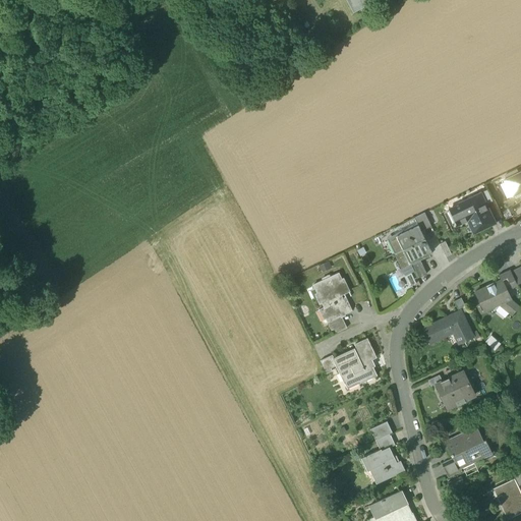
[(347,0),(353,11),(360,8),(370,2),(369,0),(347,0)]
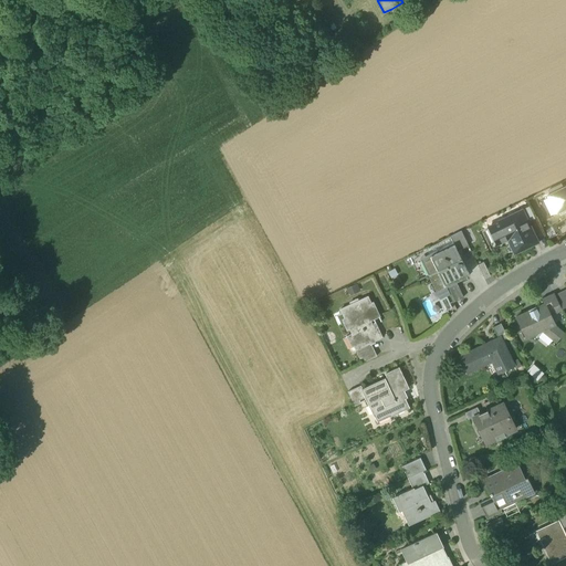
[(565,187),(551,196),(557,207),(559,206),(565,201),(565,187)]
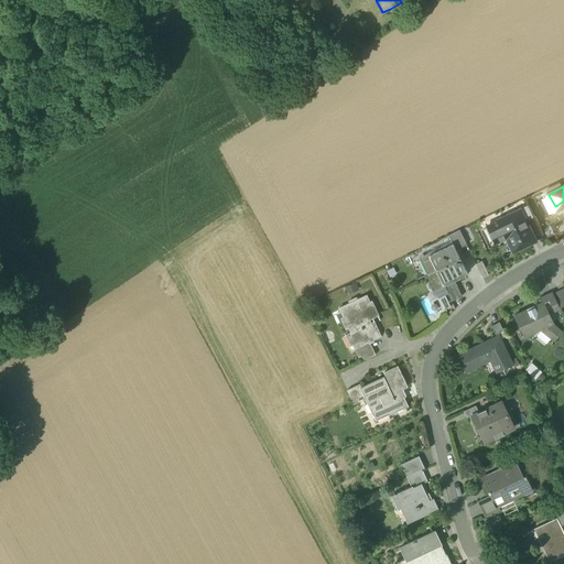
[(555,206),(549,195),(548,195),(555,210),(563,206),(563,201),(557,205),(555,206)]
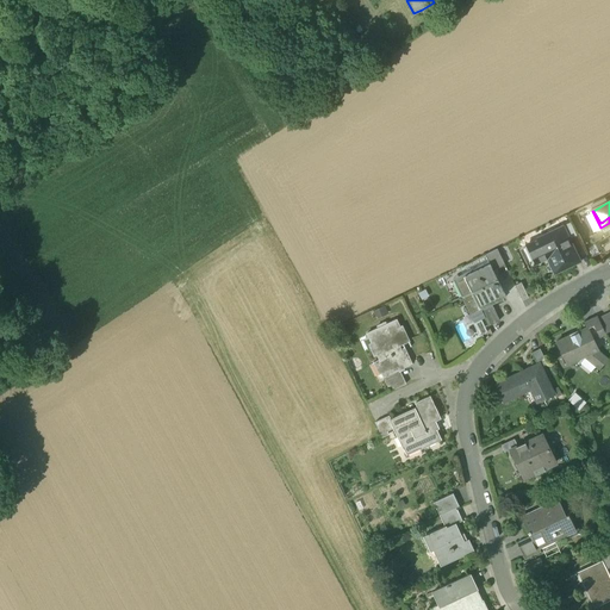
[(564,225),(571,240),(578,236),(571,222),(564,225)]
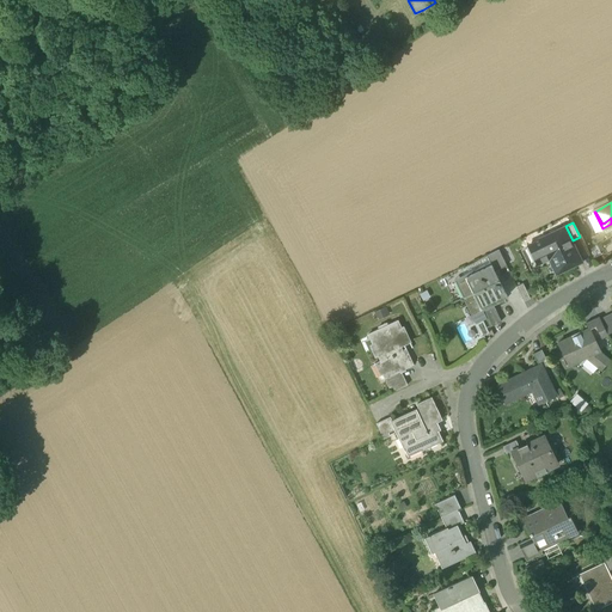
[(551,259),(558,275),(583,263),(573,240),(565,226),(540,238),(542,240),(531,246),(539,262),(551,256),(552,258),(551,259)]
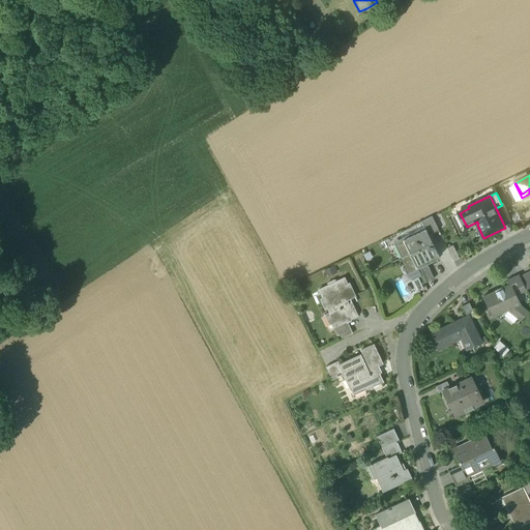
[(464,231),(477,225),(478,224),(477,222),(467,227),(460,213),(455,214),(464,231)]
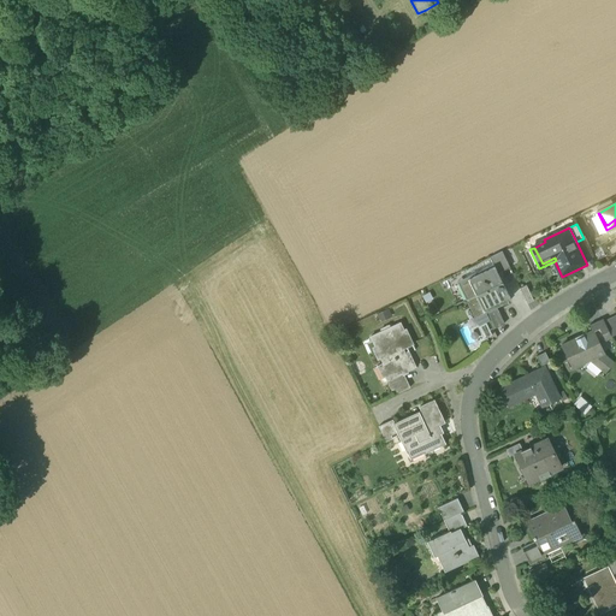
[(495,264),(498,273),(510,267),(503,252),(491,258),(493,264),(495,264)]
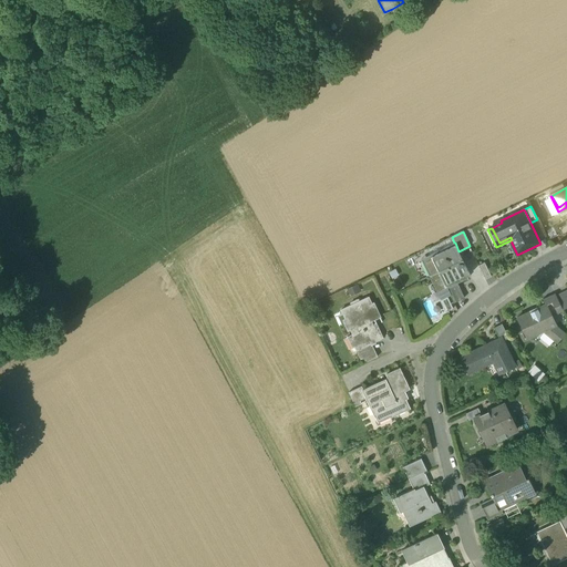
[(424,260),(439,290),(446,287),(447,289),(457,284),(468,278),(467,276),(470,275),(459,251),(455,243),(454,243),(431,255),(432,257),(424,260)]
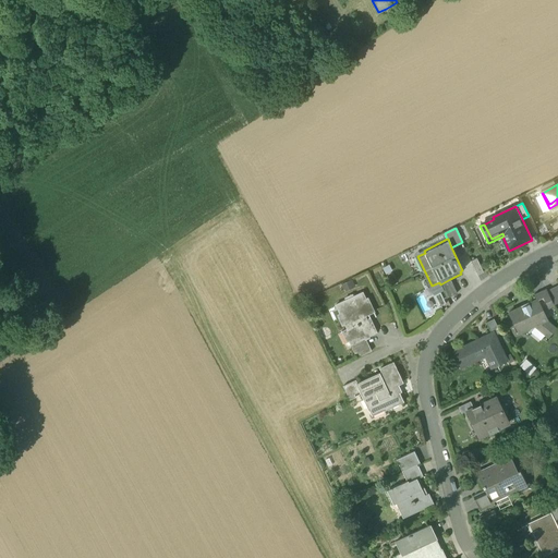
[(431,289),(440,284),(439,282),(432,286),(417,256),(425,253),(424,251),(414,255),(431,289)]
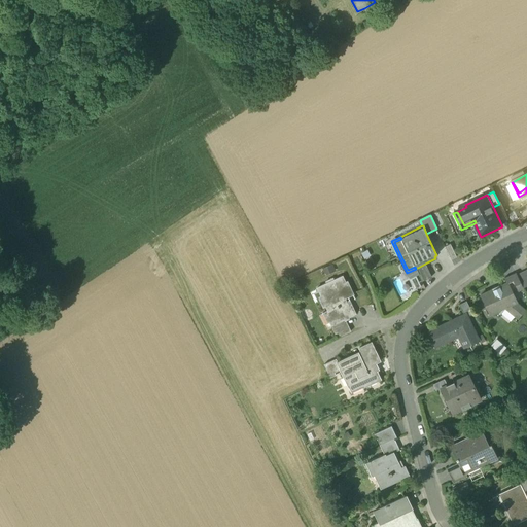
[(446,247),(452,260),(452,259),(457,257),(451,244),(446,247)]
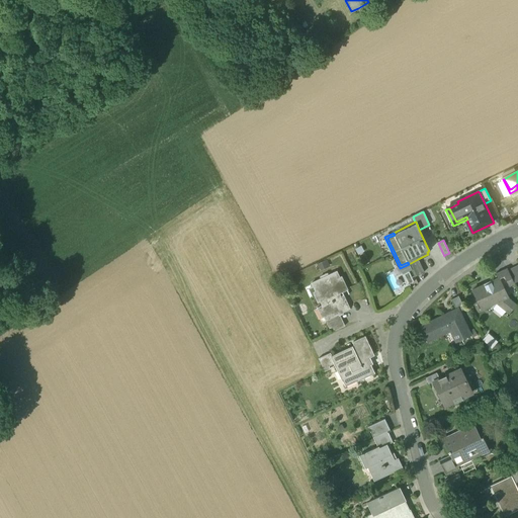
[(362,245),(355,248),(359,255),(365,252),(362,245)]
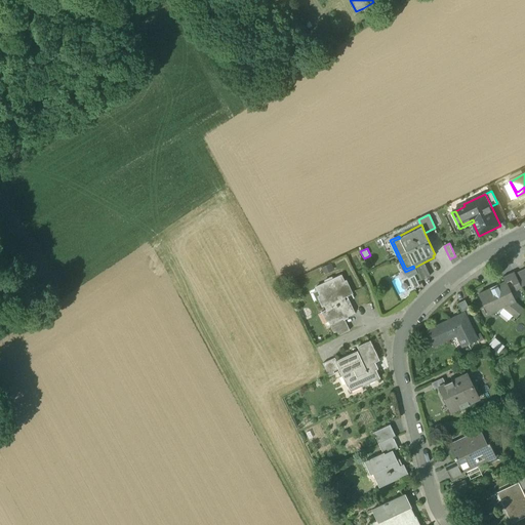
[(331,263),(321,268),(325,275),(335,271),(331,263)]
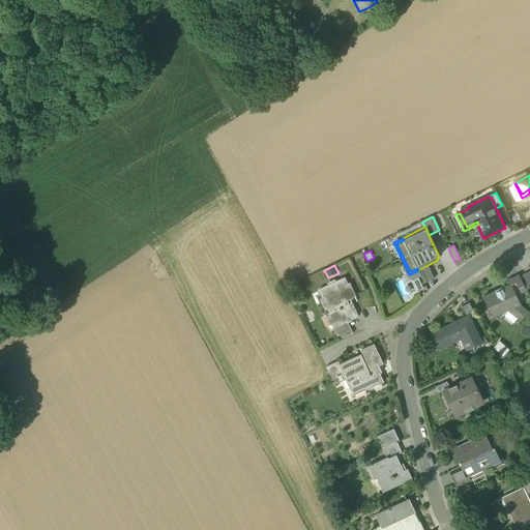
[(421,276),(424,284),(435,278),(428,265),(418,270),(421,276)]
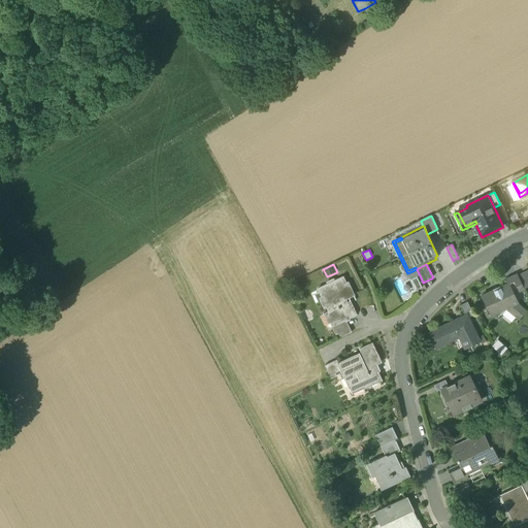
[(417,269),(407,273),(411,279),(418,276),(420,275),(417,269)]
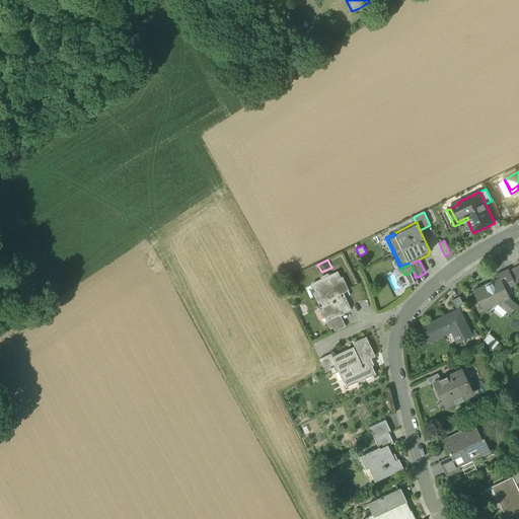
[(518,267),(510,272),(515,283),(518,281),(518,267)]
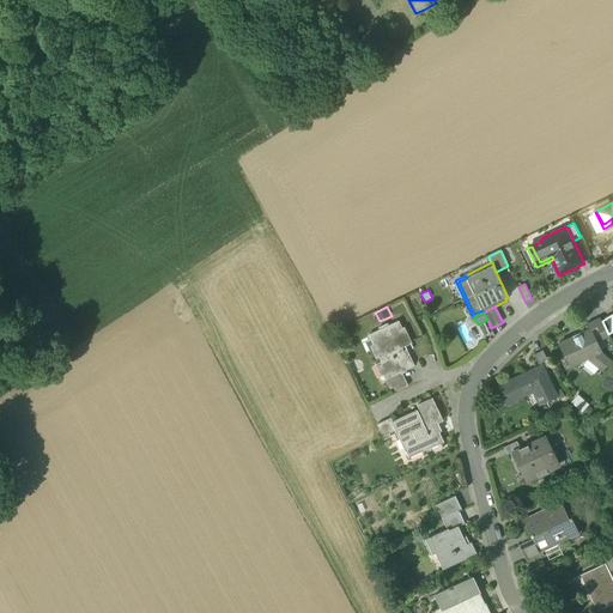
[(610,334),(608,334),(602,321),(600,317),(587,325),(589,329),(593,337),(606,331),(608,335),(610,334)]
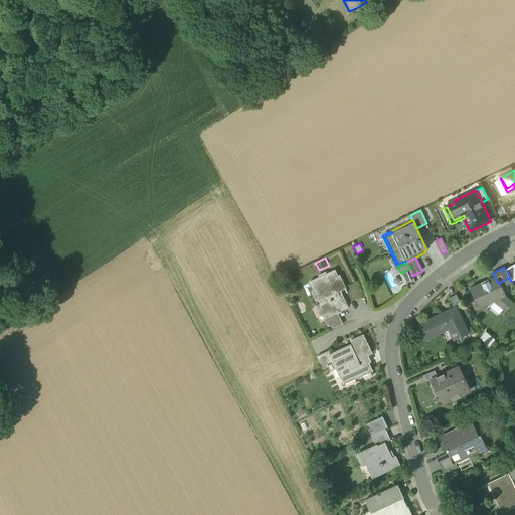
[(412,281),(407,270),(401,273),(399,274),(404,284),(412,281)]
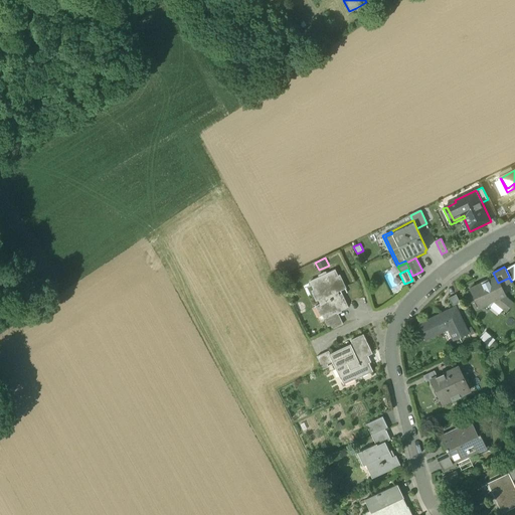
[(319,306),(324,318),(337,312),(348,307),(342,295),(339,296),(337,292),(345,287),(340,276),(338,277),(335,271),(327,274),(327,273),(318,277),(319,278),(311,282),(321,305),(319,306)]
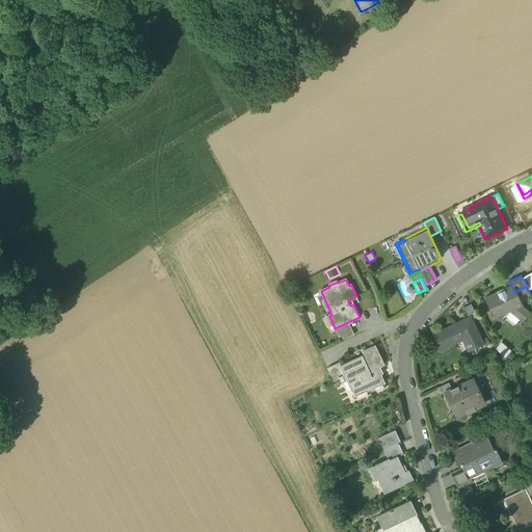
[(509,312),(523,323),(531,313),(522,306),(523,306),(517,296),(529,291),(528,291),(526,287),(514,292),(511,286),(505,289),(504,288),(497,292),(497,293),(485,298),(495,318),(509,312)]
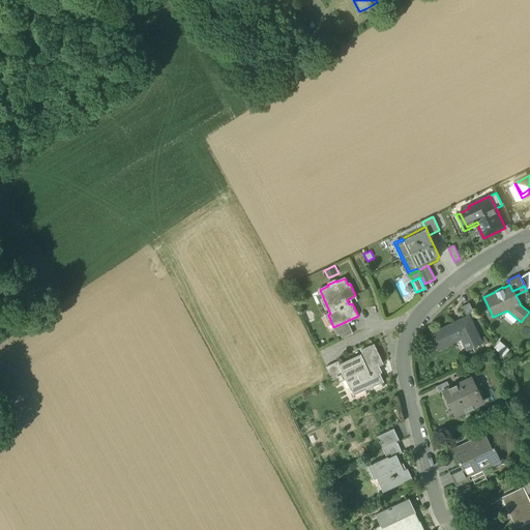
[(469,317),(470,319),(476,316),(470,302),(462,306),(467,317),(469,317)]
